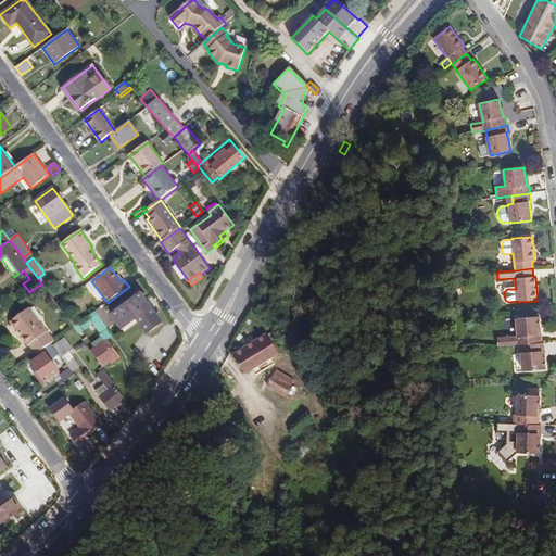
[(162,323),(141,294),(112,316),(122,329),(137,318),(138,320),(148,333),(162,323)]
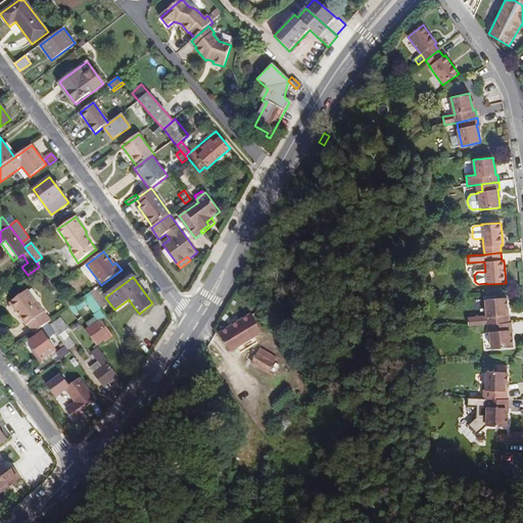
[(106,305),(94,289),(91,292),(102,310),(106,305)]
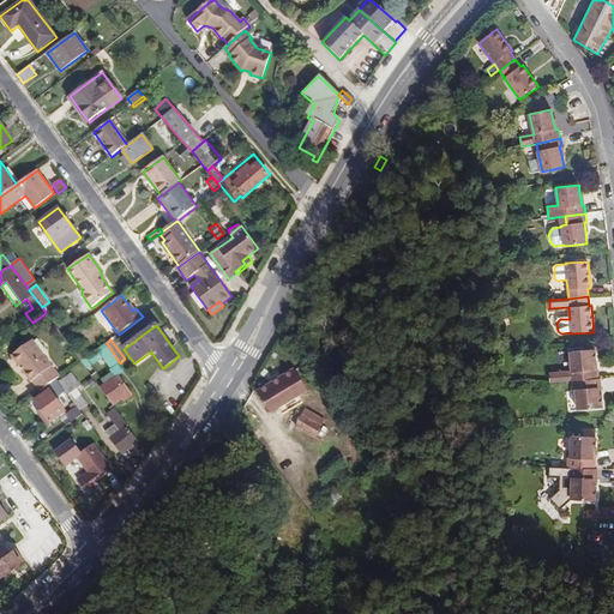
[(58,379),(60,377),(32,341),(12,355),(31,381),(32,381),(41,391),(49,385),(58,379)]
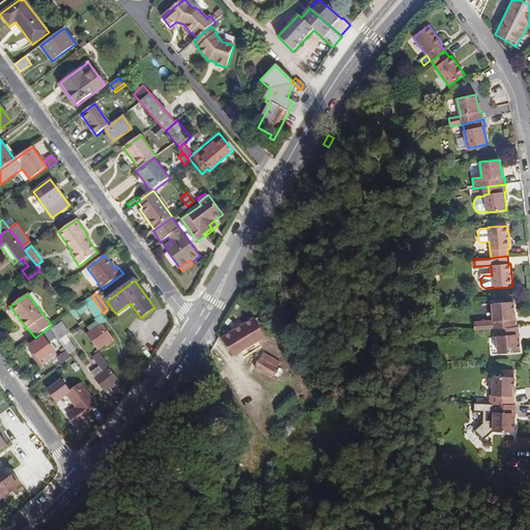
[(92,296),(85,301),(88,306),(97,318),(104,314),(92,296)]
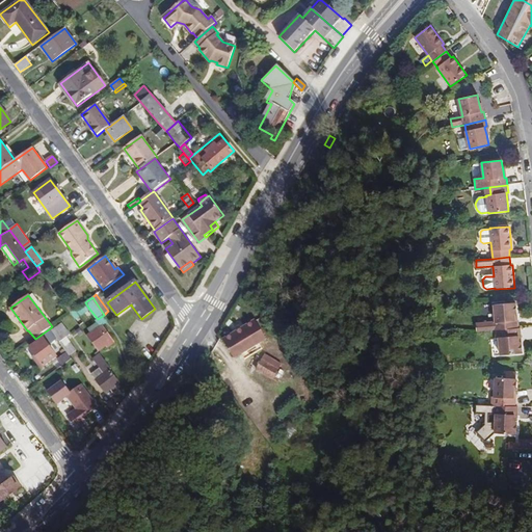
[(65,307),(71,313),(77,308),(73,301),(65,307)]
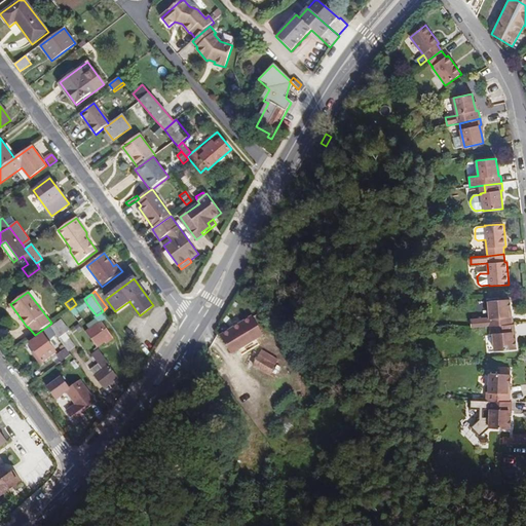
[(87,304),(84,299),(76,304),(70,309),(79,322),(82,318),(77,311),(87,304)]
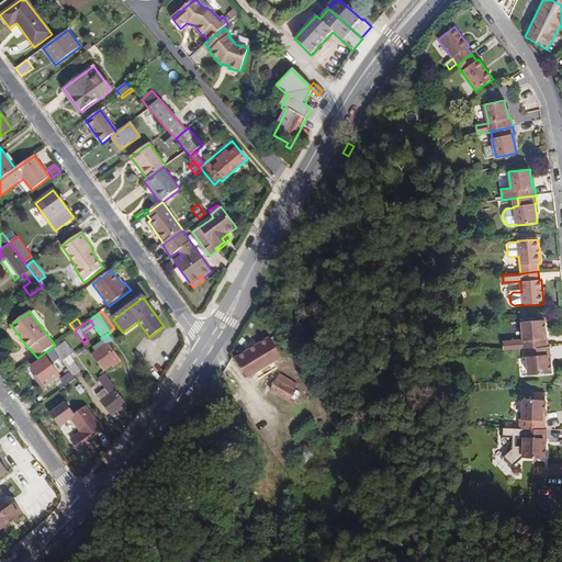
[(543,332),(546,330),(546,319),(521,322),(524,340),(503,341),(503,351),(524,349),(548,347),(547,339),(544,339),(543,332)]
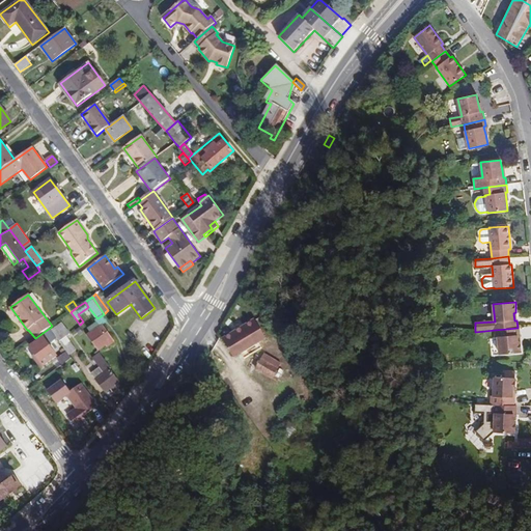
[(117,315),(132,306),(131,304),(116,314),(117,315)]
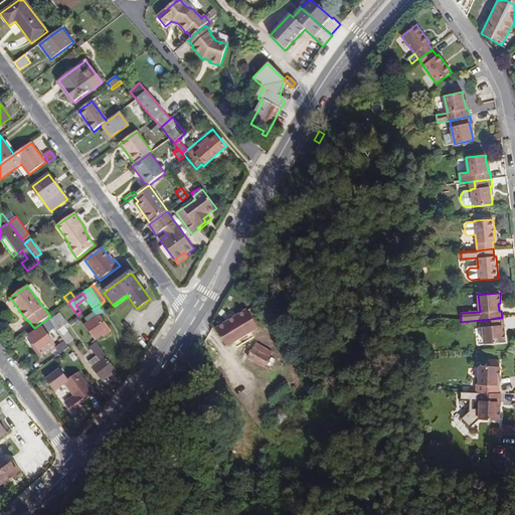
[(95,309),(93,311),(94,313),(97,317),(100,315),(106,310),(101,305),(95,309)]
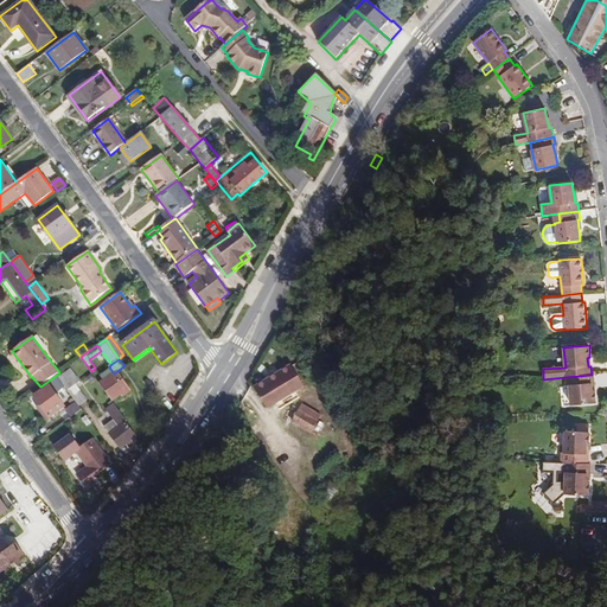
[(304,387),(292,366),(255,388),(268,409),(304,387)]
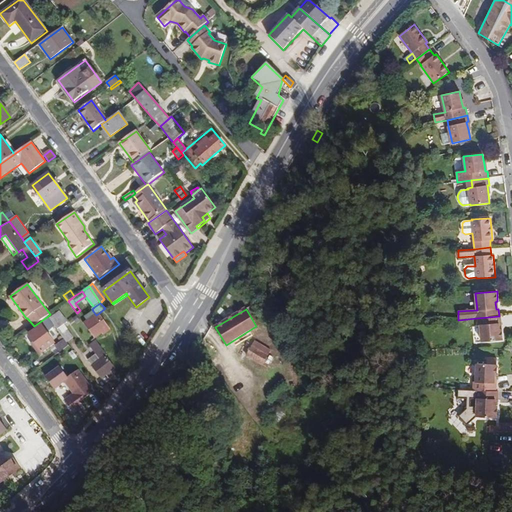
[(88,321),(84,323),(95,338),(103,333),(105,331),(106,333),(110,330),(99,313),(96,315),(93,311),(85,317),(88,321)]
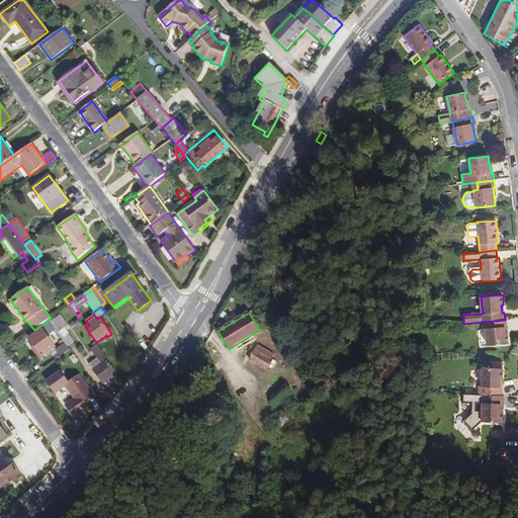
[(61,316),(51,323),(62,338),(65,343),(67,345),(74,340),(65,328),(69,326),(61,316)]
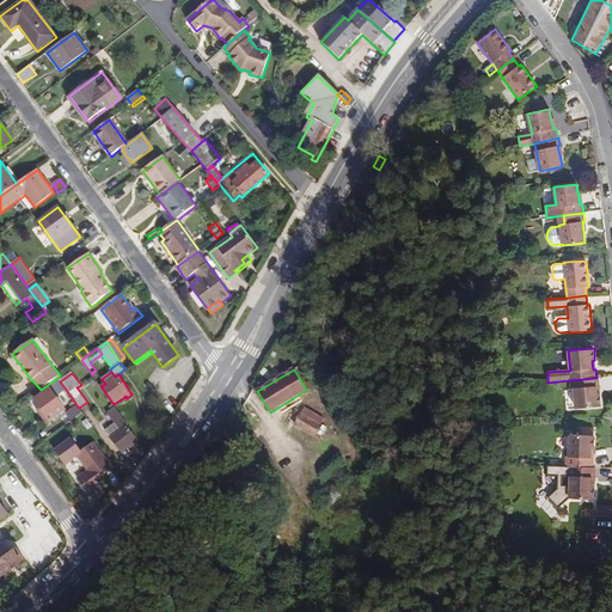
[(57,378),(49,384),(59,398),(65,395),(71,401),(73,399),(60,381),(57,378)]
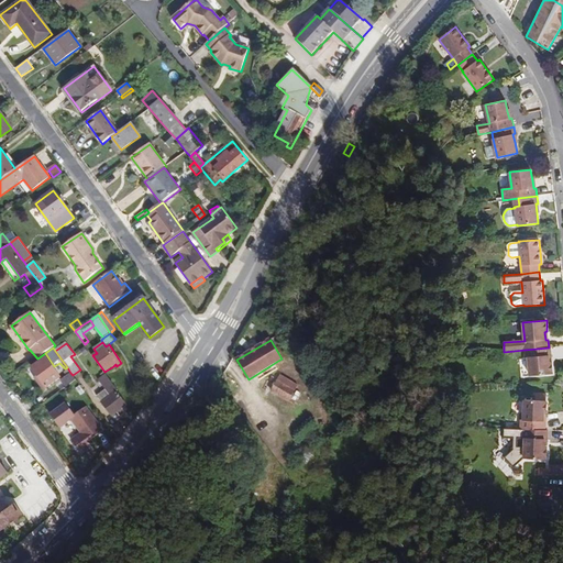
[(549,348),(525,350),(526,359),(528,359),(529,376),(553,374),(552,362),(550,362),(549,355),(551,354),(551,348),(549,348)]
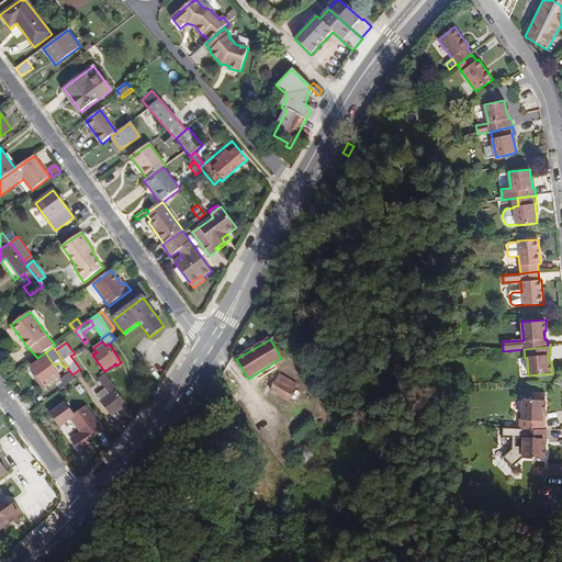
[(46,358),(32,368),(45,386),(59,377),(46,358)]
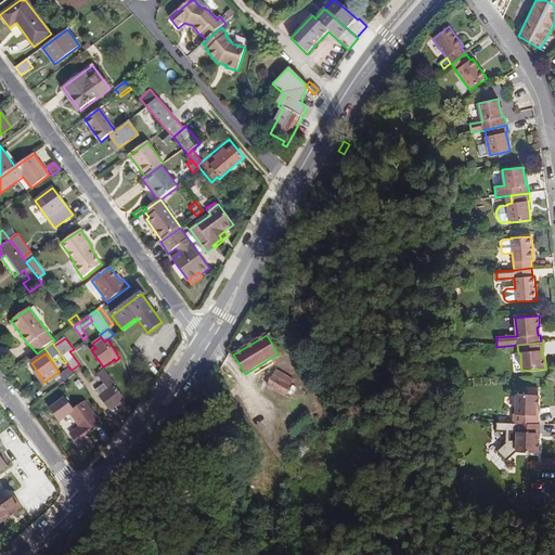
[(59,358),(53,361),(59,368),(64,363),(59,358)]
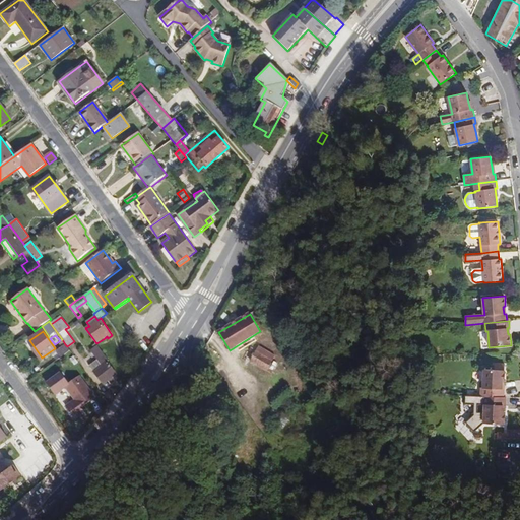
[(56,351),(60,358),(70,350),(67,346),(65,344),(56,351)]
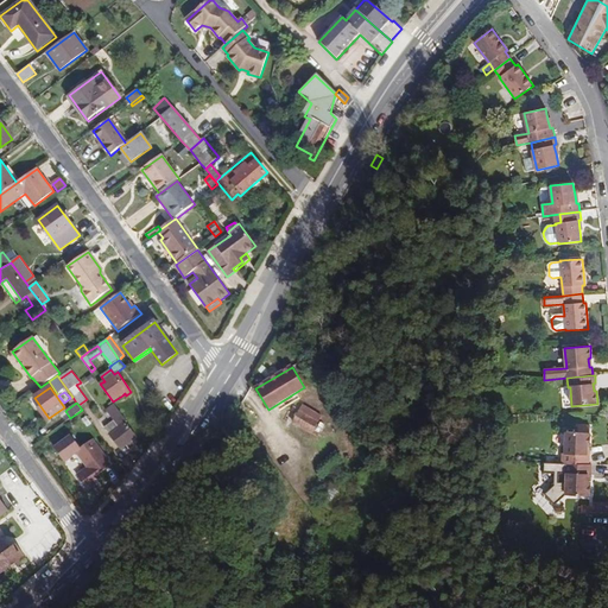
[(137,437),(131,430),(126,423),(127,422),(114,404),(107,410),(114,420),(119,428),(111,435),(121,449),(126,445),(132,442),(137,437)]
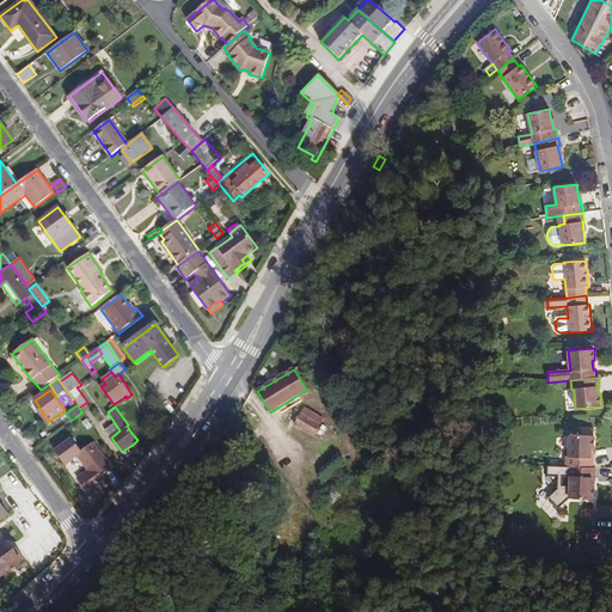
[(318,428),(323,420),(305,409),(295,426),(313,436),(313,435),(320,439),(325,432),(318,428)]
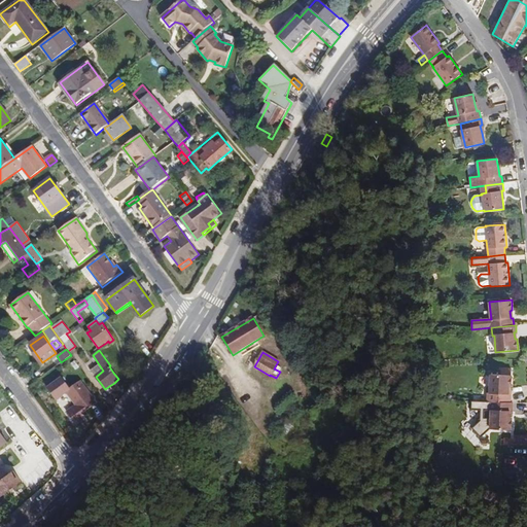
[(79,367),(75,360),(71,363),(75,370),(79,367)]
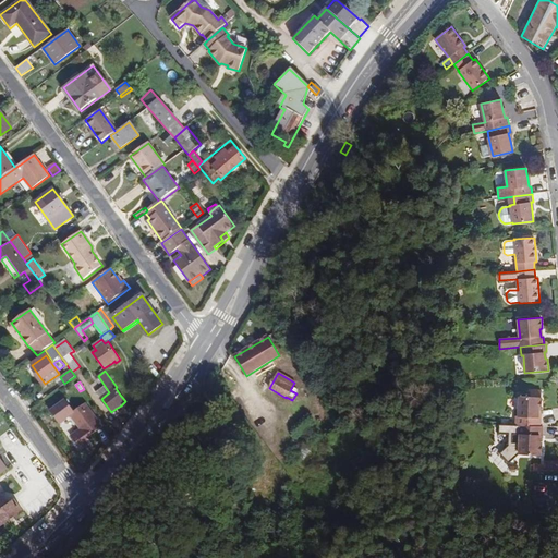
[(101,399),(109,392),(105,386),(96,392),(101,399)]
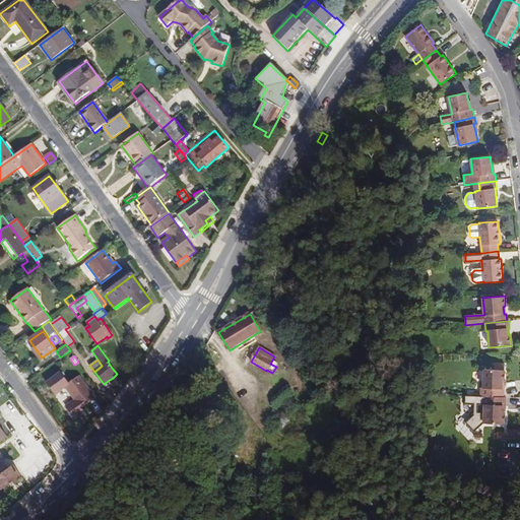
[(480,396),(504,397),(504,390),(502,389),(502,383),(505,383),(505,370),(495,370),(484,369),(483,387),(480,387),(480,393),(480,396)]
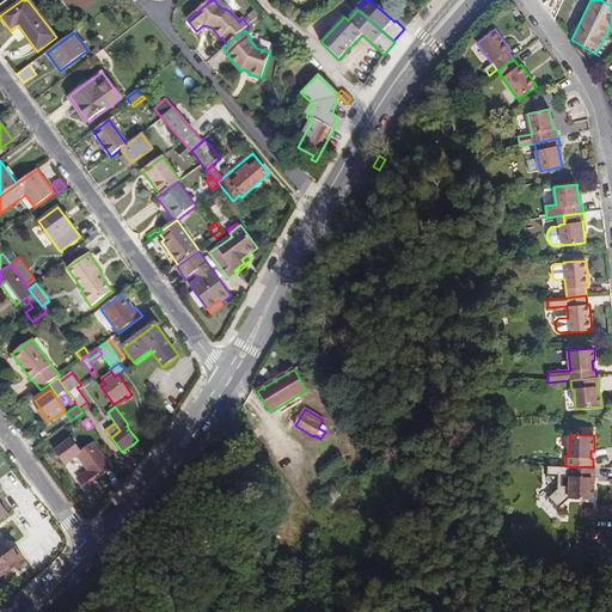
[(97,481),(112,469),(93,444),(83,453),(72,439),(55,452),(65,465),(77,457),(87,471),(78,479),(89,494),(101,485),(97,481)]
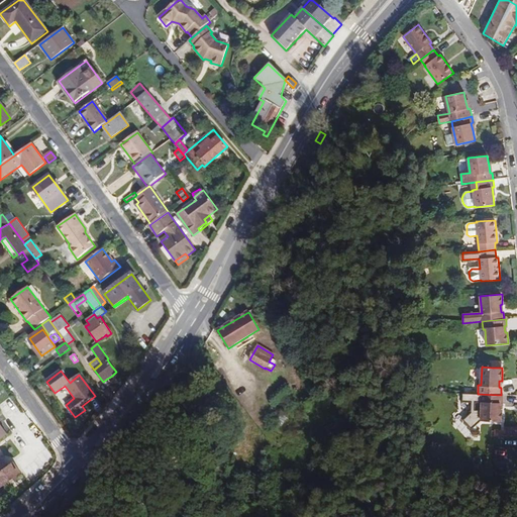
[(503,403),(503,395),(501,395),(478,394),(474,394),(466,394),(462,393),(461,402),(471,402),(471,410),(469,410),(468,412),(468,414),(470,415),(462,421),(472,430),(481,421),(502,422),(502,409),(500,409),(501,403),(503,403)]
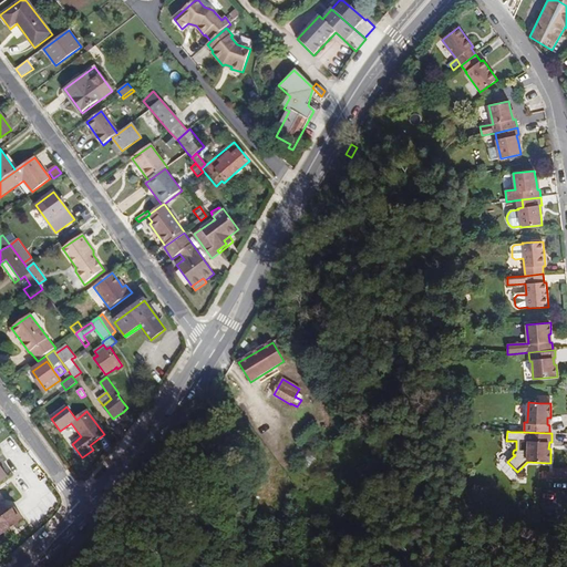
[(554,473),(554,480),(566,480),(566,468),(554,468),(554,473)]
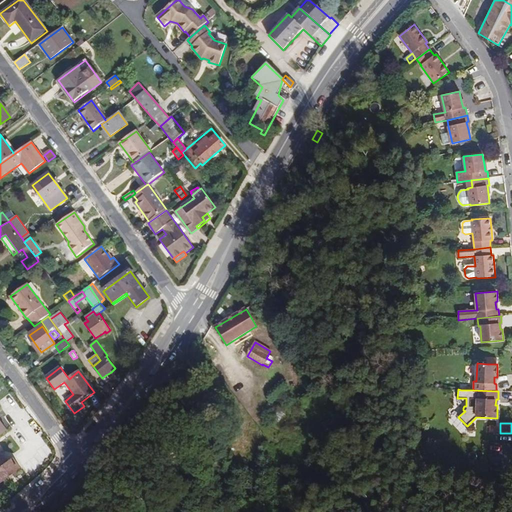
[(7,462),(0,453),(0,480),(1,481),(20,468),(13,458),(7,462)]
